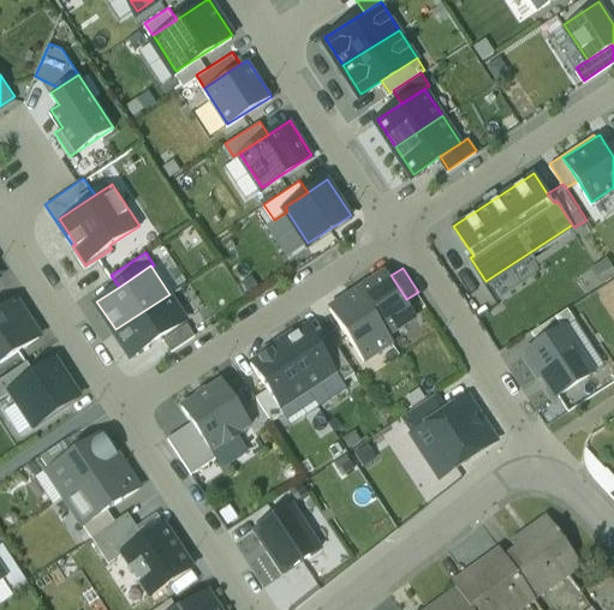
[(387,270),(358,288),(388,334),(416,315),(406,299),(391,275),(387,270)]
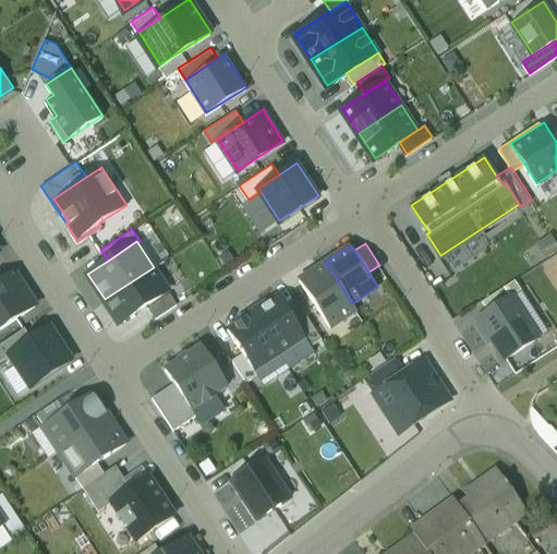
[(300,279),(330,326),(356,309),(352,303),(325,262),(300,279)]
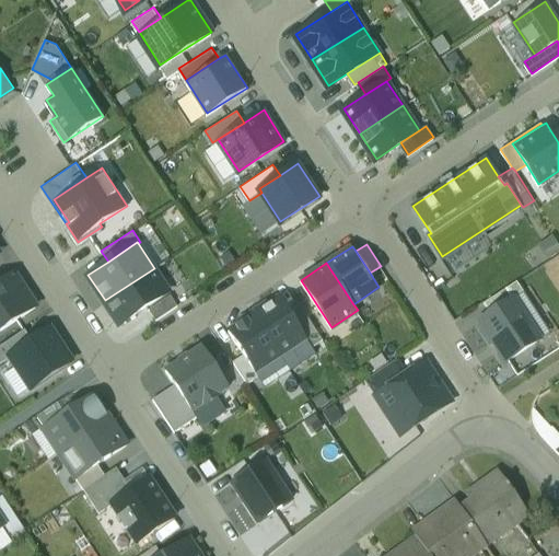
[(154,268),(105,300),(119,322),(169,289),(154,268)]
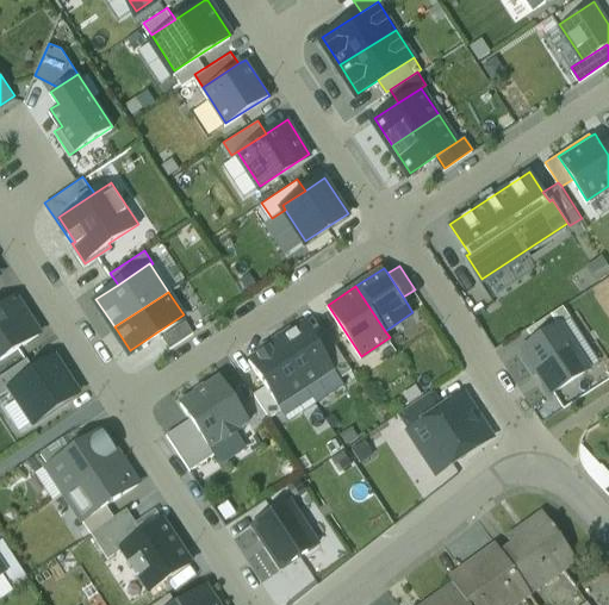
[(0,355),(39,330),(16,294),(0,304),(0,355)]
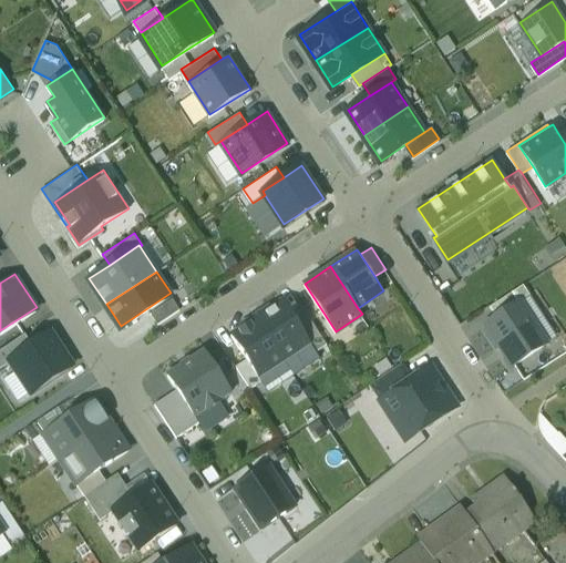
[(490,304),(497,316),(520,302),(531,294),(524,283),(490,304)]
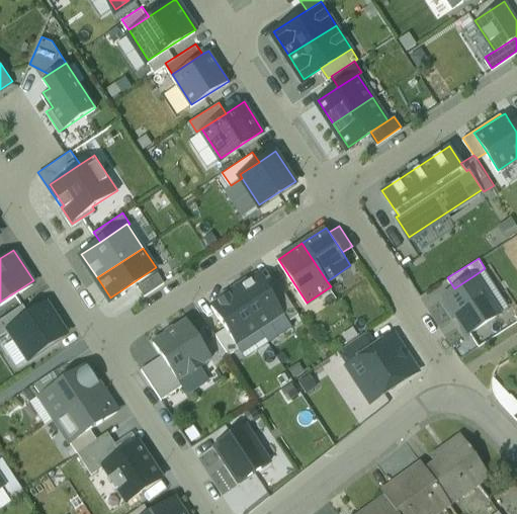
[(158,271),(138,284),(144,294),(165,281),(158,271)]
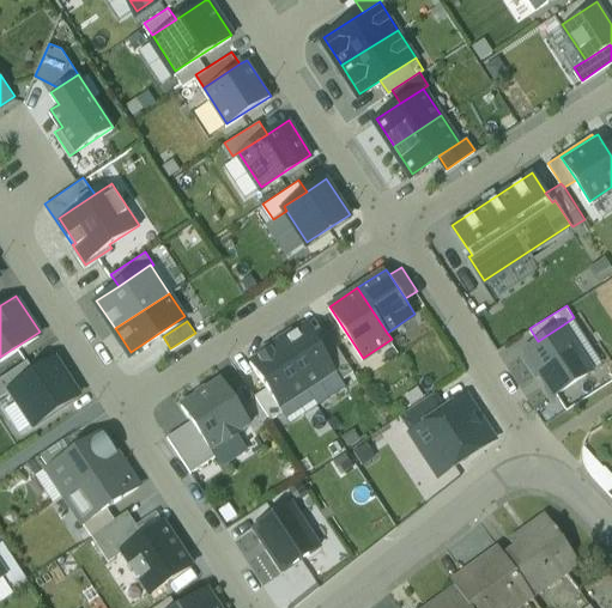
[(291,330),(277,340),(308,387),(335,369),(321,346),(306,323),(292,332),(291,330)]
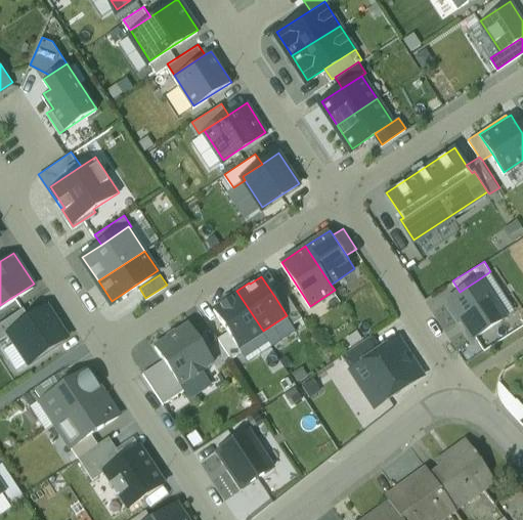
[(460,292),(449,298),(474,336),(505,315),(480,278),(460,292)]
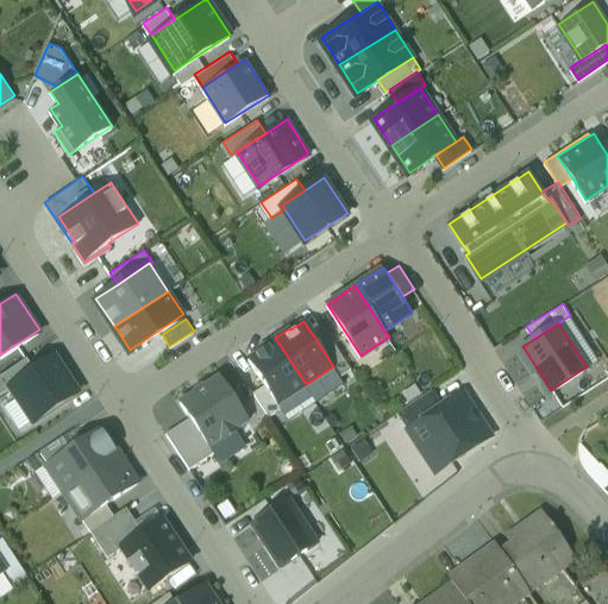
[(331,337),(319,344),(333,366),(339,375),(351,367),(331,337)]
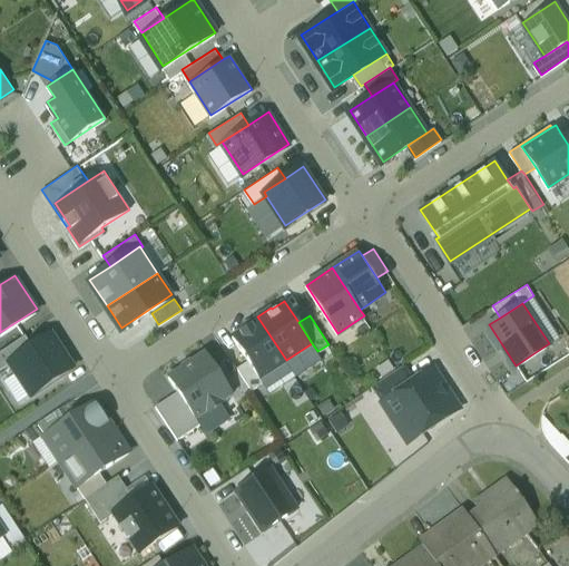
[(244,327),(233,334),(248,359),(260,377),(286,360),(257,316),(243,325),(244,327)]
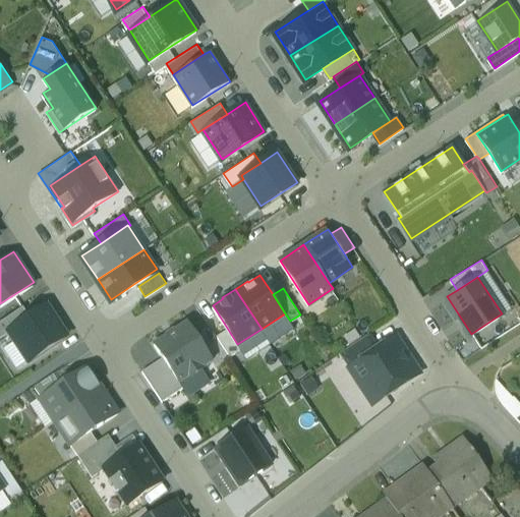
[(23,303),(0,318),(0,334),(1,335),(9,330),(9,328),(31,314),(23,303)]
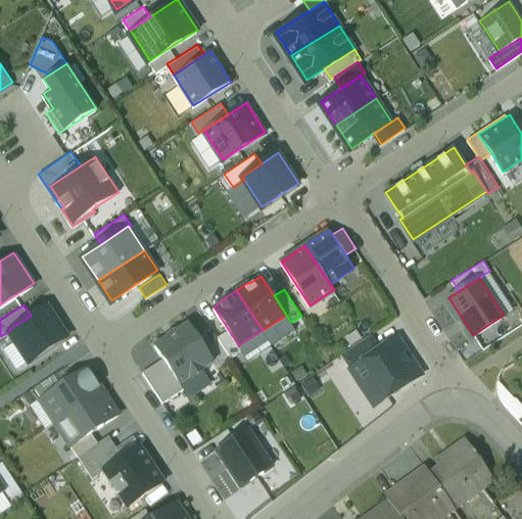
[(9,329),(9,331),(29,360),(67,334),(47,304),(31,316),(9,329)]
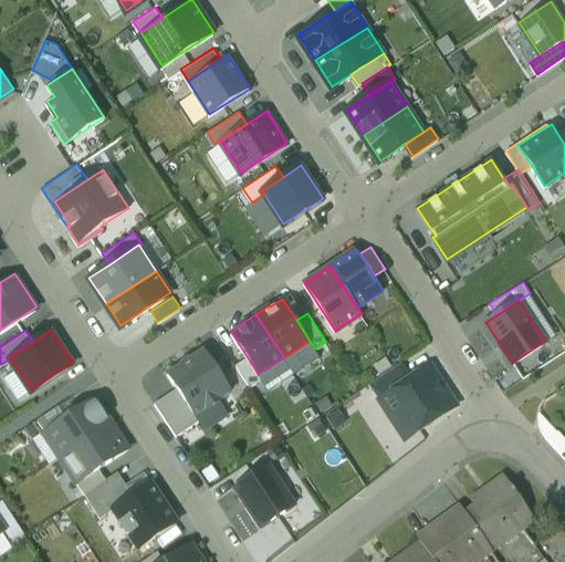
[(219,398),(231,389),(205,350),(192,357),(191,356),(179,364),(180,365),(167,374),(177,387),(195,414),(207,406),(208,407),(220,399),(219,398)]
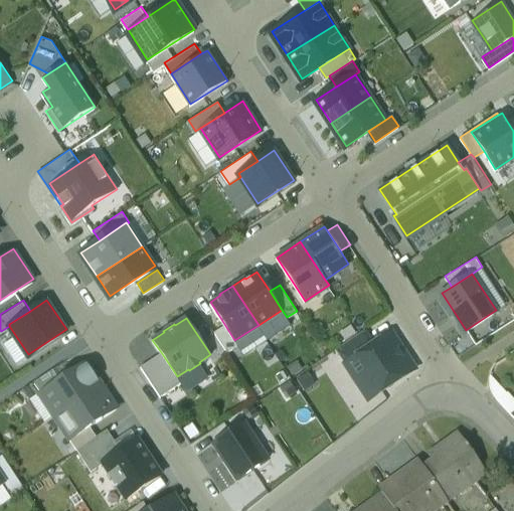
[(234,340),(224,324),(214,331),(227,351),(237,344),(234,340)]
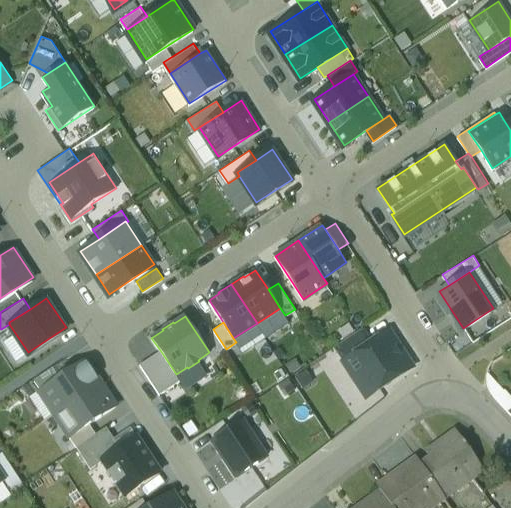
[(343,359),(373,340),(363,326),(333,346),(343,359)]
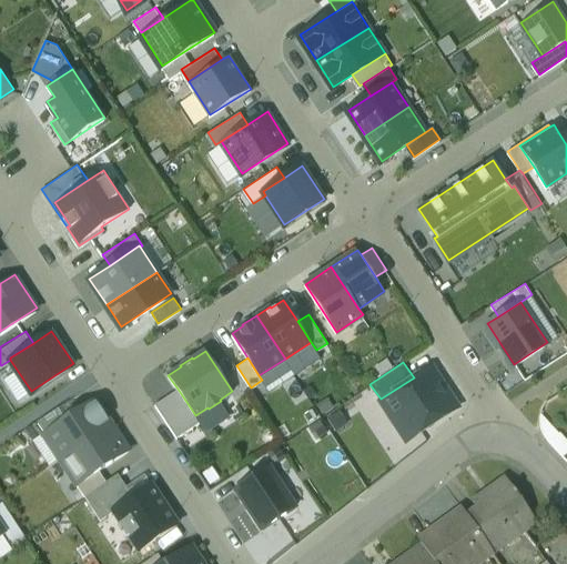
[(414,378),(381,399),(406,439),(458,405),(433,365),(414,378)]
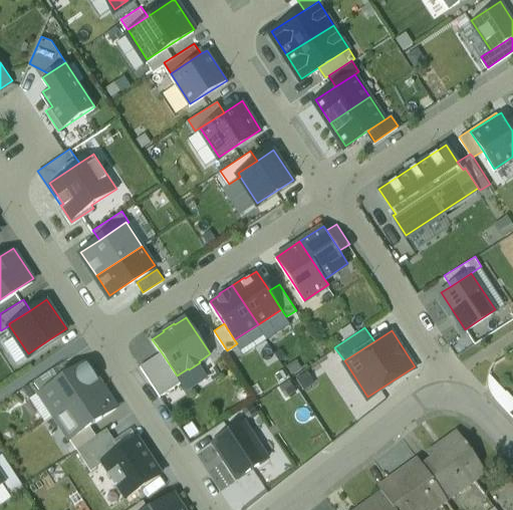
[(160,395),(181,381),(177,375),(161,351),(141,365),(160,395)]
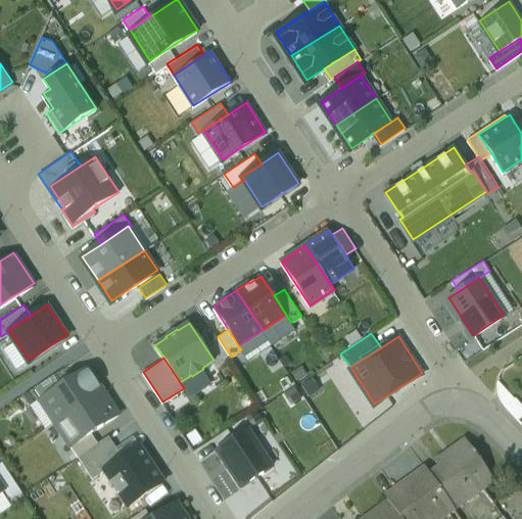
[(61,383),(40,397),(56,421),(103,389),(88,366),(61,383)]
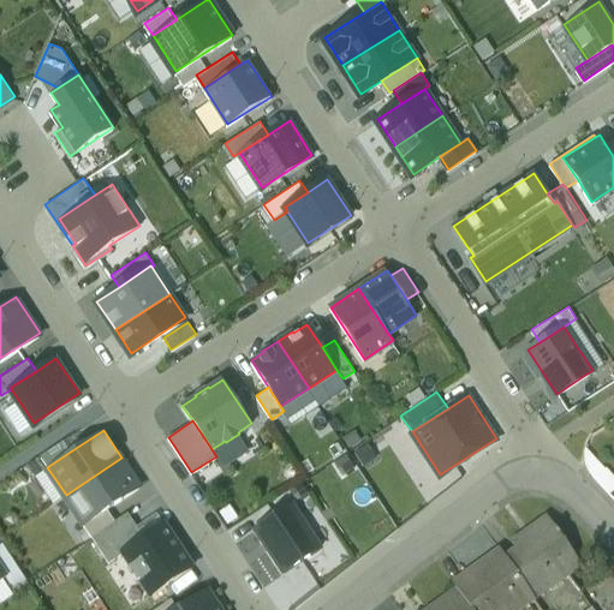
[(36,474),(47,467),(72,450),(64,438),(28,462),(36,474)]
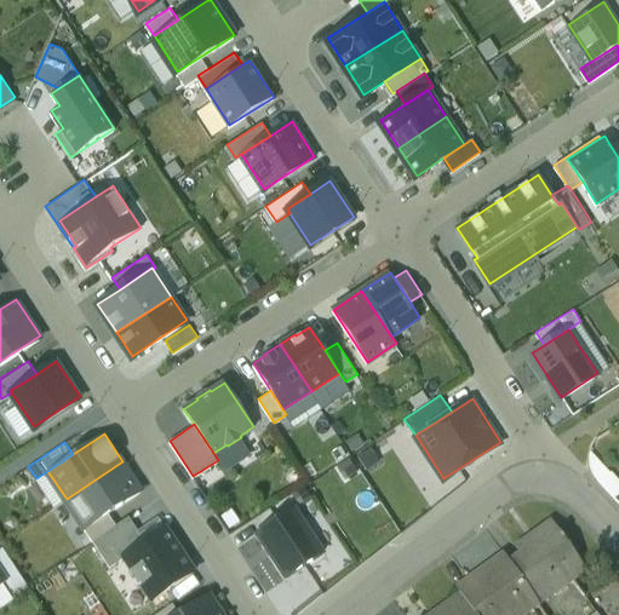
[(141,489),(122,461),(67,499),(85,527),(108,511),(141,489)]
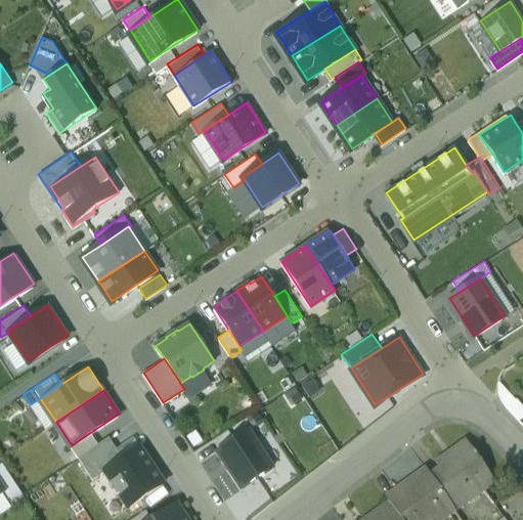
[(272,468),(248,430),(218,449),(243,487),(272,468)]
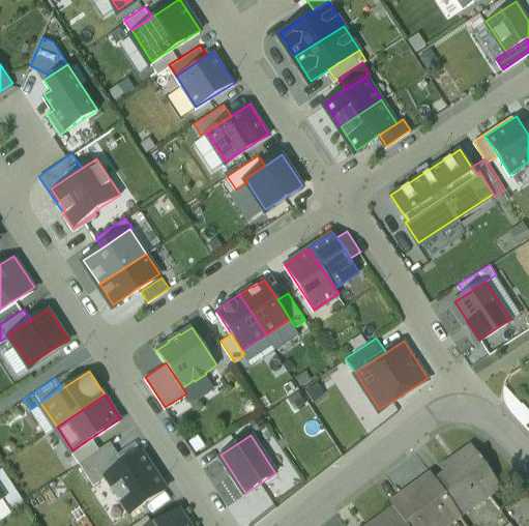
[(99,447),(92,437),(72,450),(79,461),(99,447)]
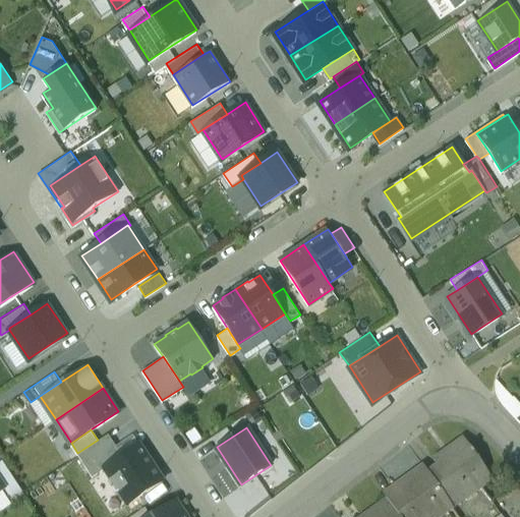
[(98,440),(77,453),(93,475),(105,466),(122,454),(109,433),(98,440)]
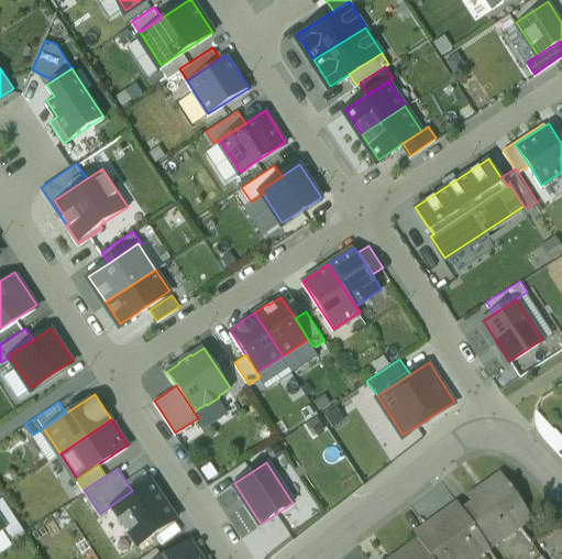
[(530,515),(502,473),(470,494),(474,501),(464,508),(487,543),(488,544),(530,515)]
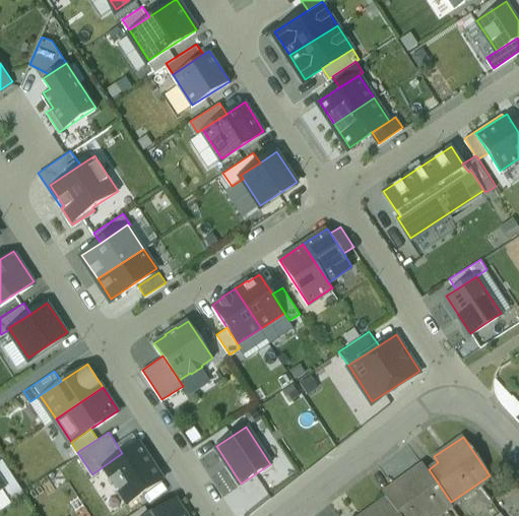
[(122,453),(105,465),(127,502),(163,478),(138,443),(122,453)]
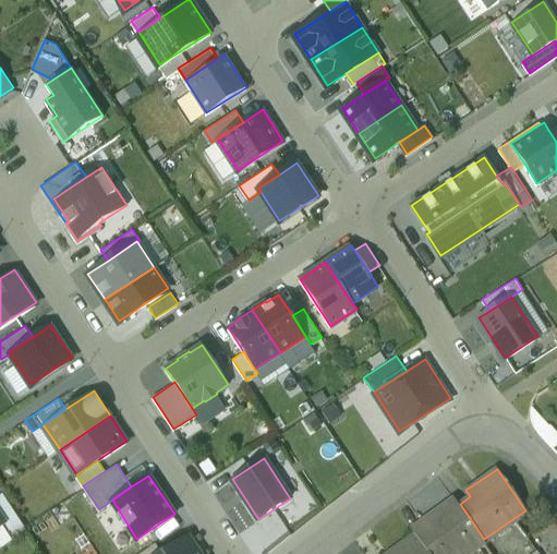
[(0,493),(0,510),(5,520),(13,531),(24,524),(3,492),(0,493)]
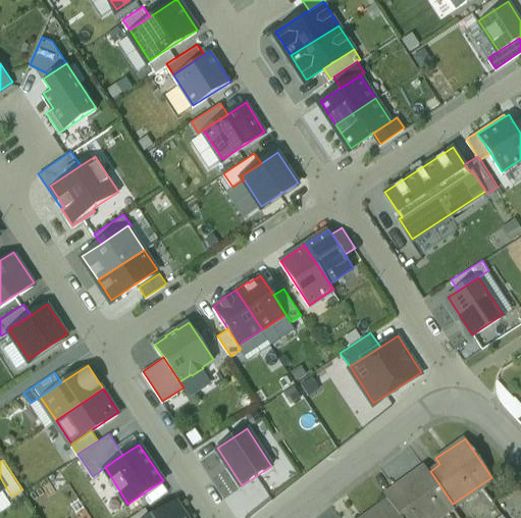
[(430,471),(425,465),(395,487),(400,496),(391,501),(403,517),(429,517),(452,503),(430,471)]
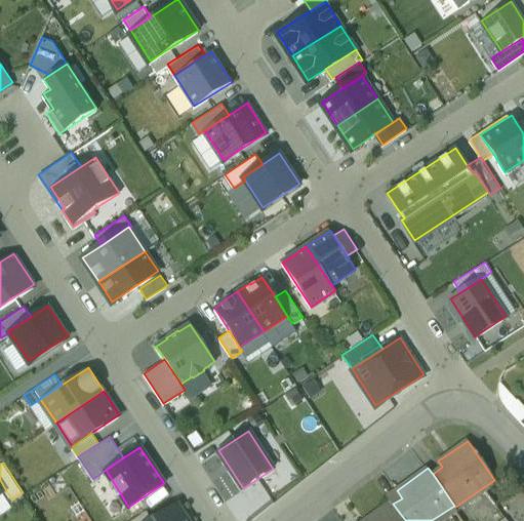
[(392,502),(364,520),(405,520),(393,504),(392,502)]
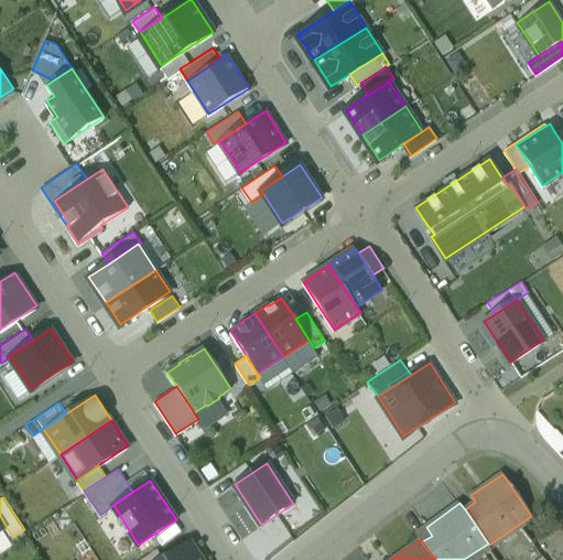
[(164,559),(162,559),(203,559),(198,553),(195,557),(187,544),(164,559)]
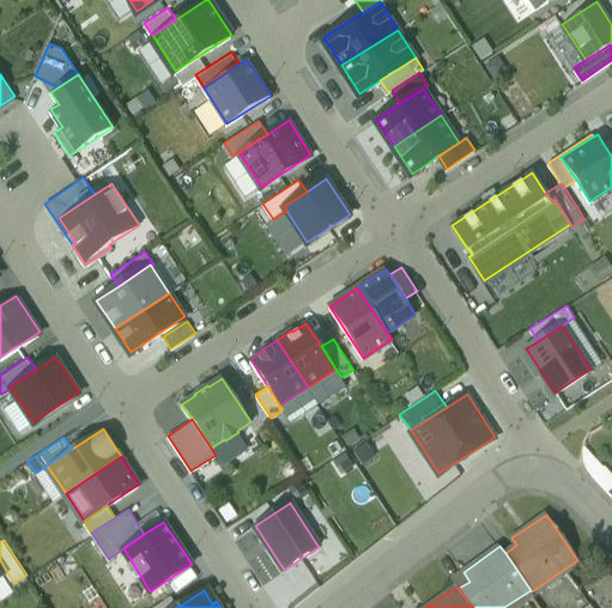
[(176,607),(179,607),(171,595),(150,607),(176,607)]
